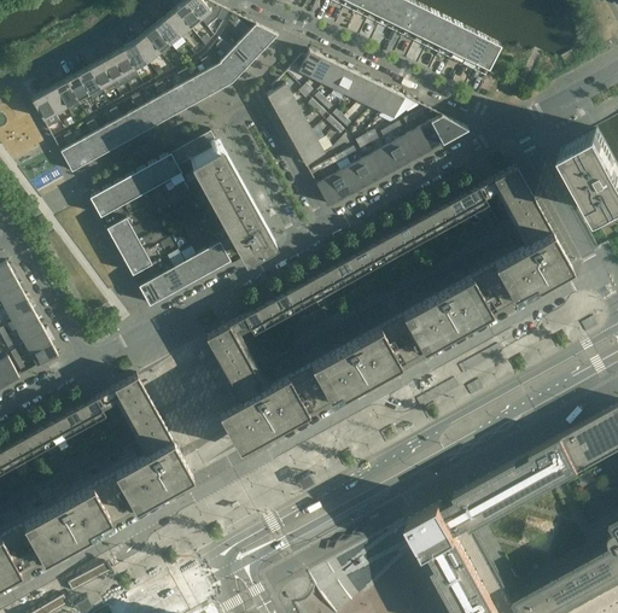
[(210,13),(203,4),(199,0),(190,0),(186,4),(200,22),(210,13)]
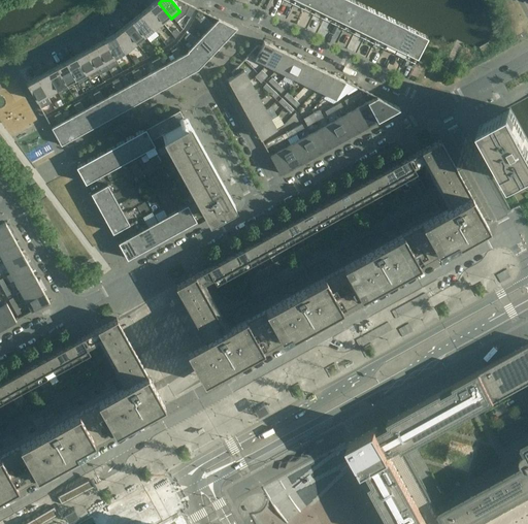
[(294,8),(297,0),(285,0),(284,4),(294,8)]
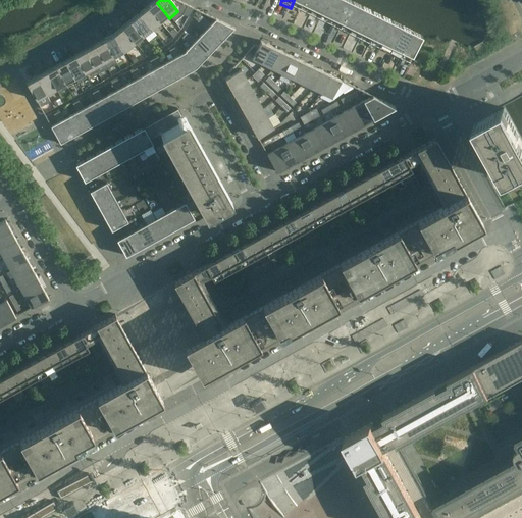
[(301,13),(306,0),(294,0),(291,8),(301,13)]
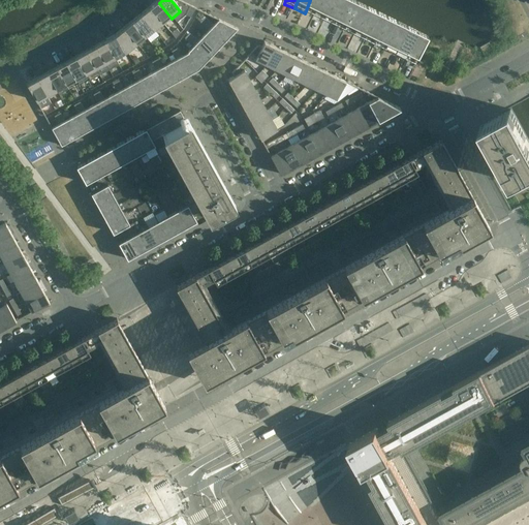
[(314,19),(322,0),(310,0),(305,13),(314,19)]
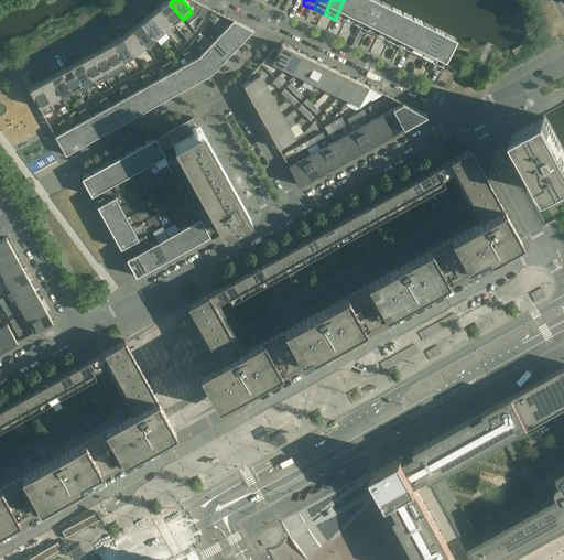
[(346,24),(357,0),(344,0),(335,20),(346,24)]
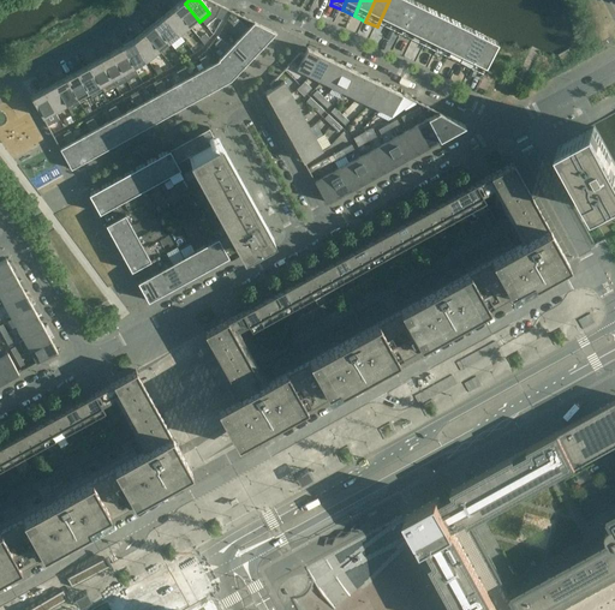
[(389,33),(404,1),(400,0),(389,0),(377,27),(389,33)]
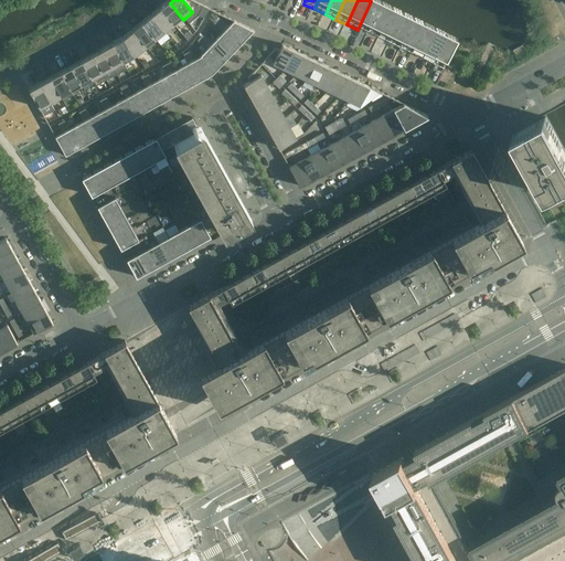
[(368,35),(382,7),(371,1),(358,30),(368,35)]
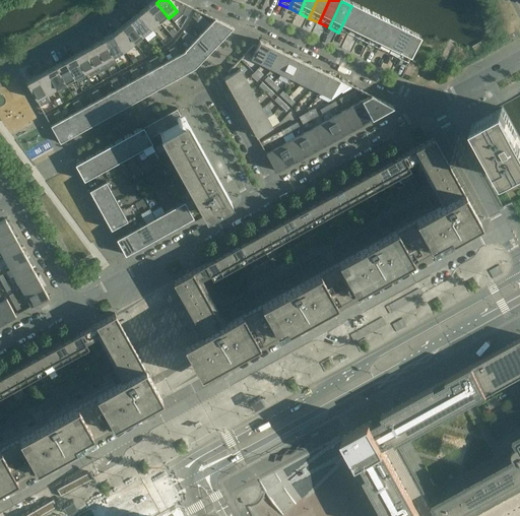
[(169,18),(156,3),(147,10),(159,25),(169,18)]
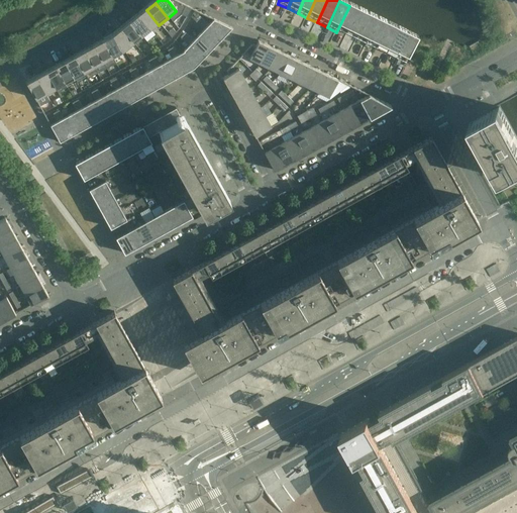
[(346,37),(359,11),(349,6),(336,32),(346,37)]
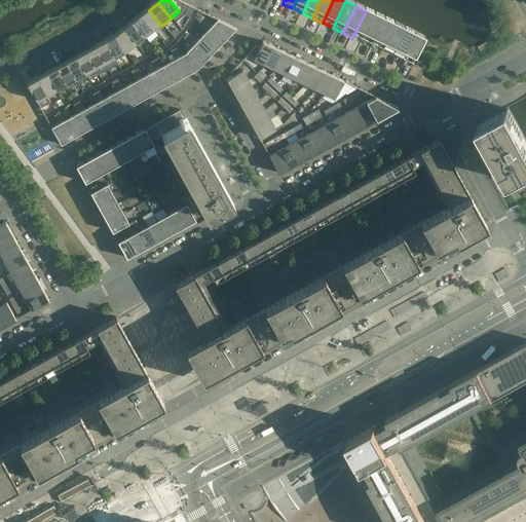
[(161,26),(149,10),(141,16),(153,33),(161,26)]
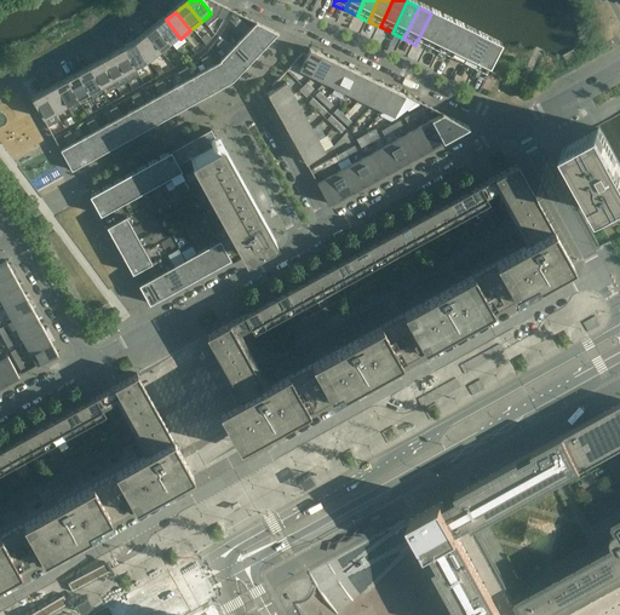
[(428,50),(442,19),(431,13),(415,45),(428,50)]
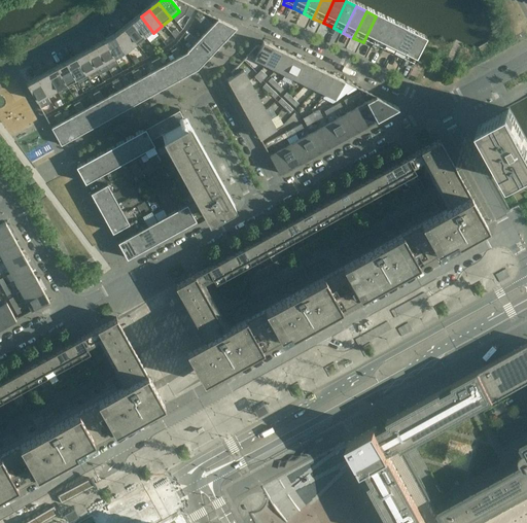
[(153,33),(141,16),(132,24),(145,39),(153,33)]
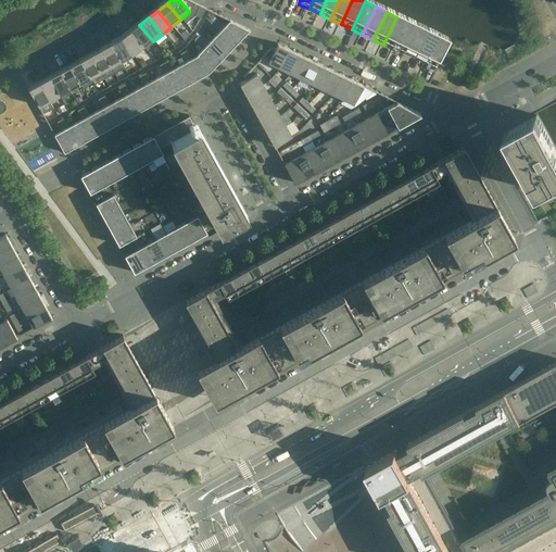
[(394,50),(407,22),(396,17),(383,45),(394,50)]
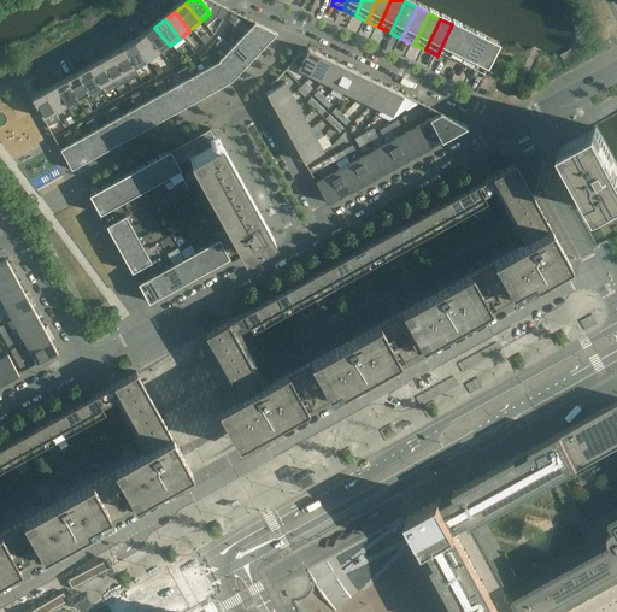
[(263,53),(275,40),(277,37),(256,27),(248,34),(239,24),(236,27),(246,36),(263,53)]
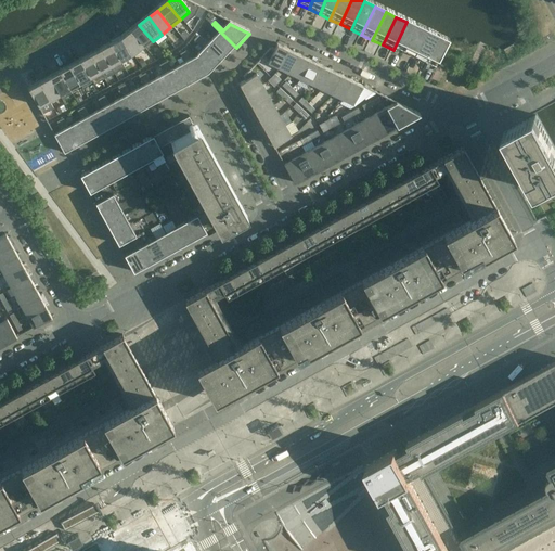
[(403,55),(417,27),(407,22),(394,50),(403,55)]
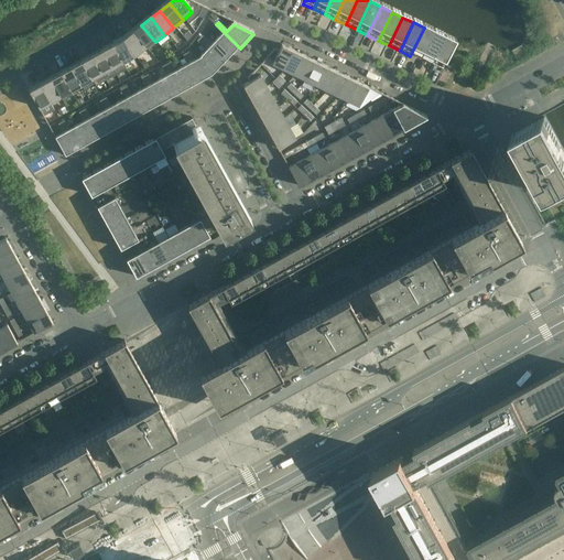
[(240,49),(225,33),(216,24),(214,28),(223,36),(216,42),(232,57),(240,49)]
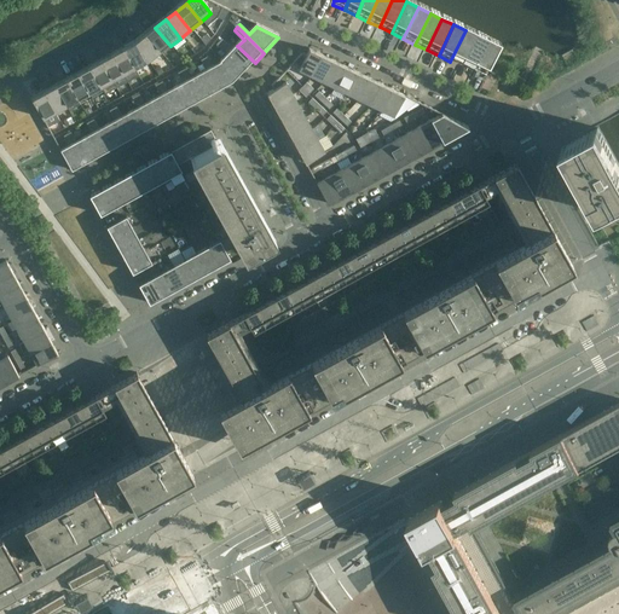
[(171,46),(155,28),(145,36),(160,54),(171,46)]
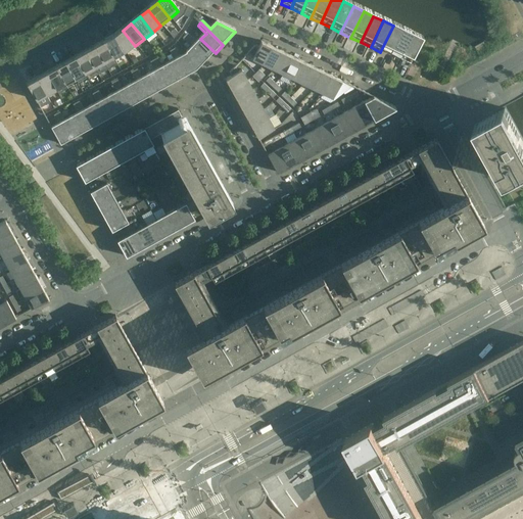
[(390,57),(403,31),(393,26),(380,52),(390,57)]
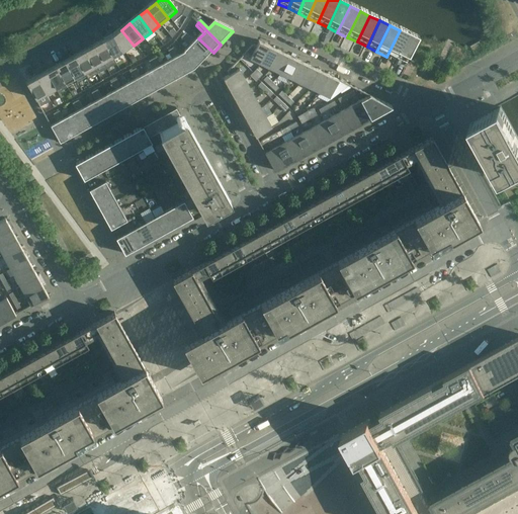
[(134,46),(121,30),(112,37),(122,55),(123,54),(134,46)]
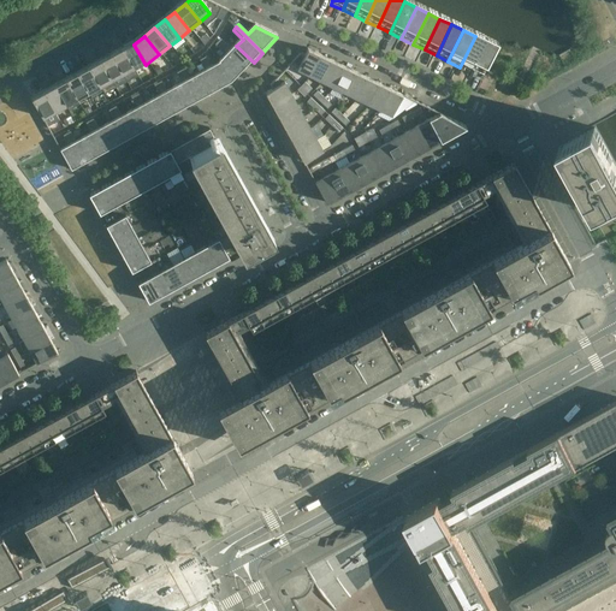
[(472,72),(486,42),(475,36),(460,67),(472,72)]
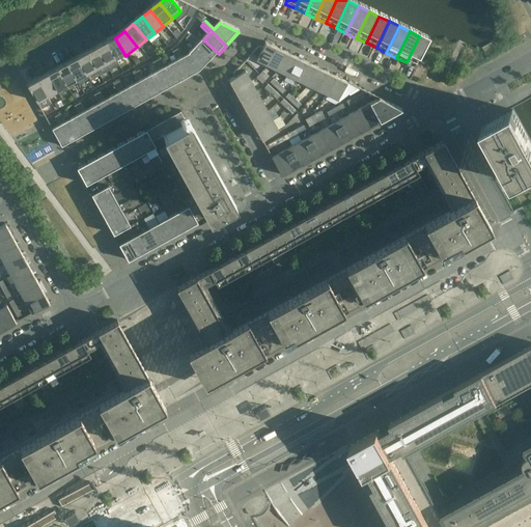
[(417,67),(425,50),(430,42),(419,36),(407,62),(417,67)]
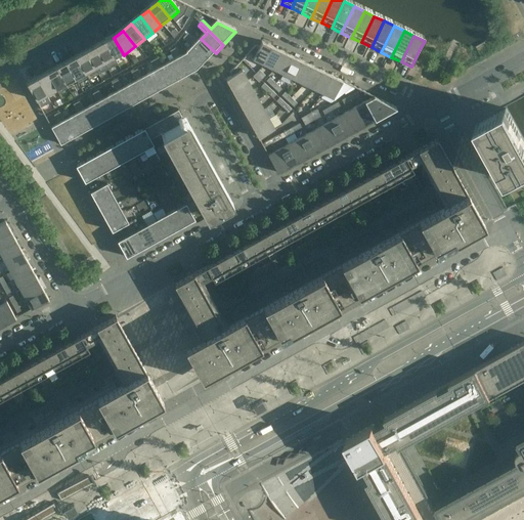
[(216,53),(201,39),(195,45),(187,37),(185,39),(193,47),(208,60),(216,53)]
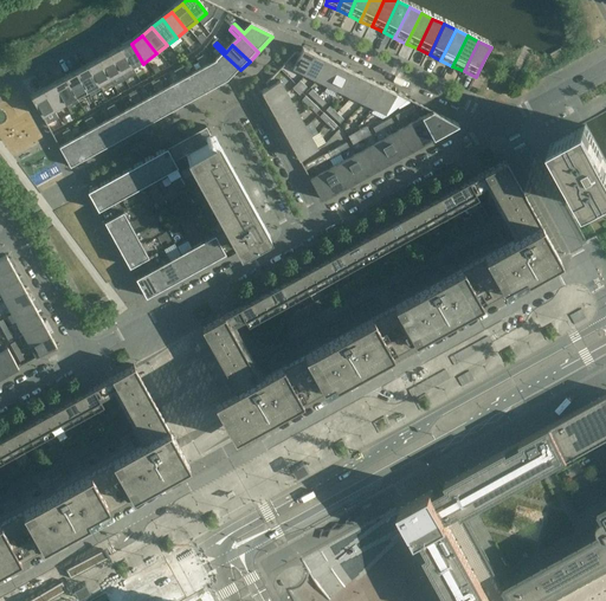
[(143,64),(131,44),(121,50),(131,70),(143,64)]
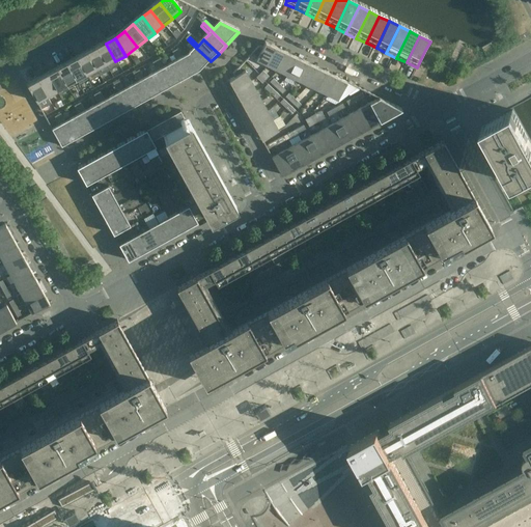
[(211,61),(196,48),(188,39),(186,43),(194,50),(189,55),(199,74),(211,61)]
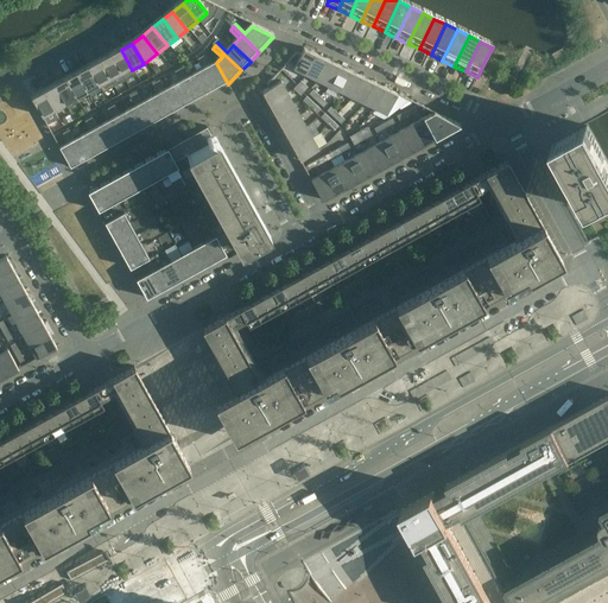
[(132,70),(121,50),(109,56),(121,77),(132,70)]
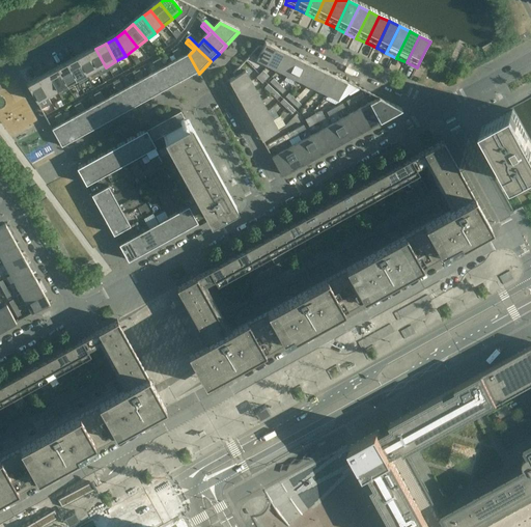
[(267,68),(276,51),(266,46),(262,52),(258,50),(252,57),(257,60),(256,63),(267,68)]
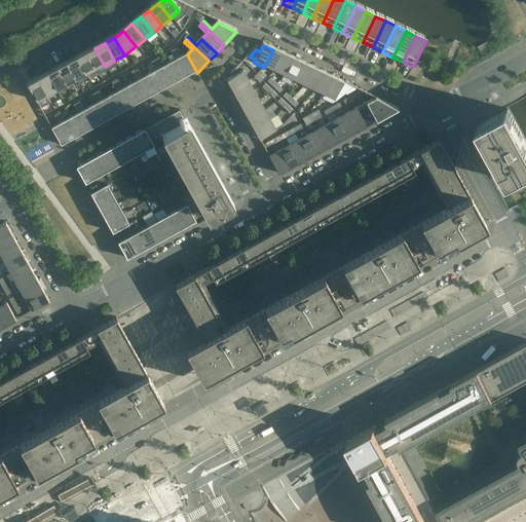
[(105,67),(95,48),(85,54),(96,72),(105,67)]
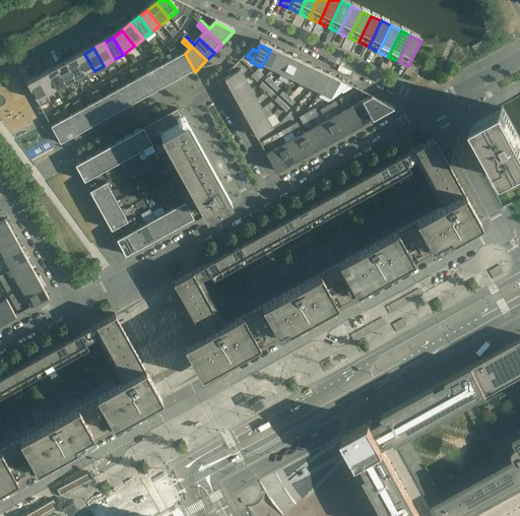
[(271,72),(279,55),(270,50),(261,67),(271,72)]
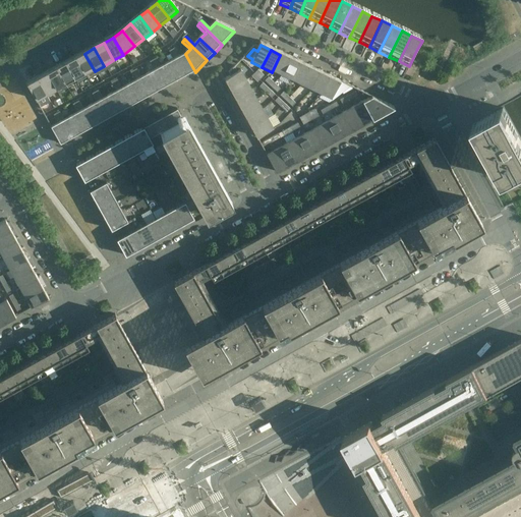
[(195,72),(185,54),(185,55),(179,59),(174,51),(171,53),(176,61),(185,78),(195,72)]
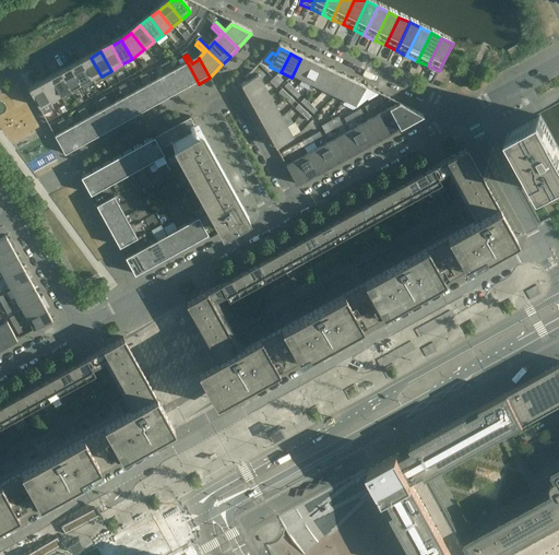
[(199,84),(189,66),(183,57),(180,59),(186,67),(178,71),(189,90),(199,84)]
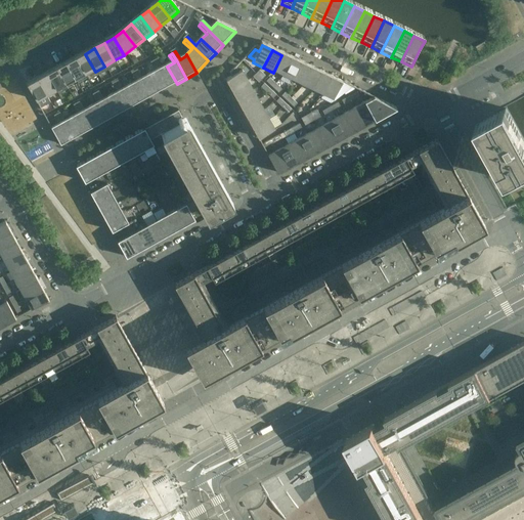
[(95,72),(85,54),(75,59),(85,77),(95,72)]
